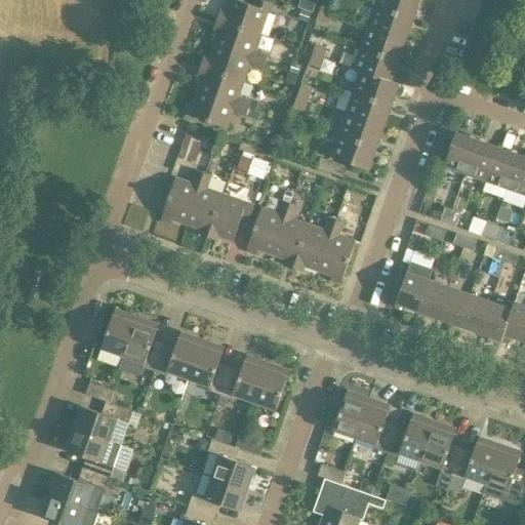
[(271,4),(258,0),(256,0),(254,7),(235,0),(229,0),(226,12),(220,11),(217,21),(260,36),(271,4)]
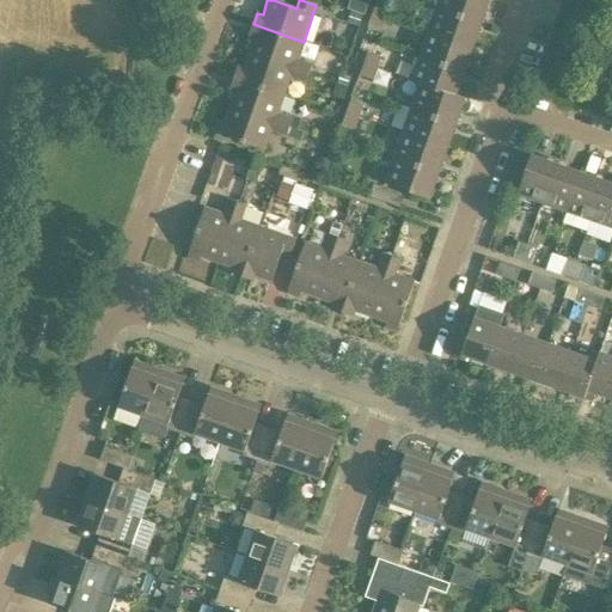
[(390,4),(378,0),(377,0),(373,11),(386,16),(390,4)]
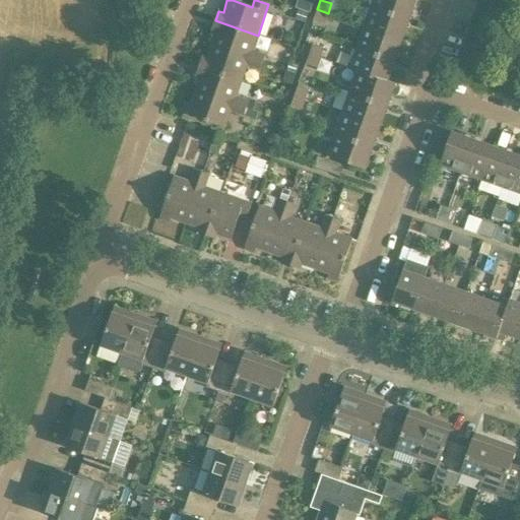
[(414,0),(372,0),(371,5),(409,18),(414,0)]
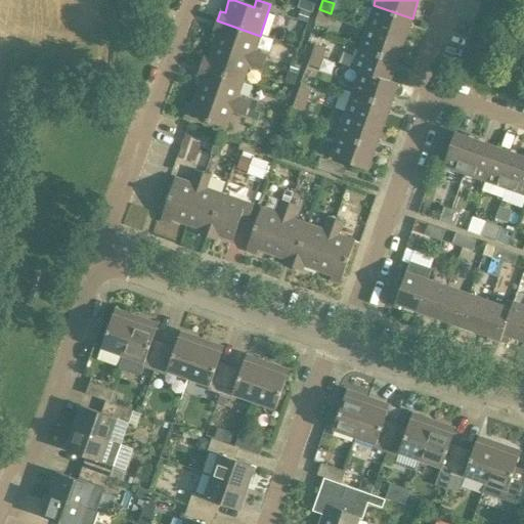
[(412,18),(374,5),(366,26),(404,40),(412,18)]
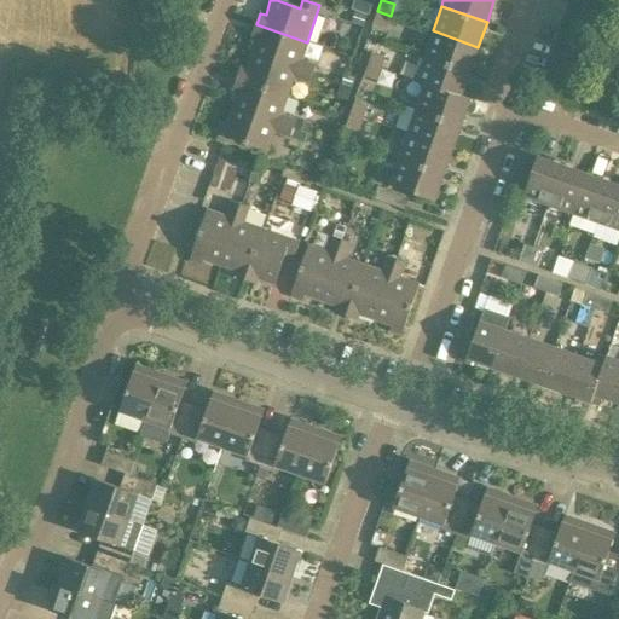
[(353,25),(363,29),(368,15),(358,11),(353,25)]
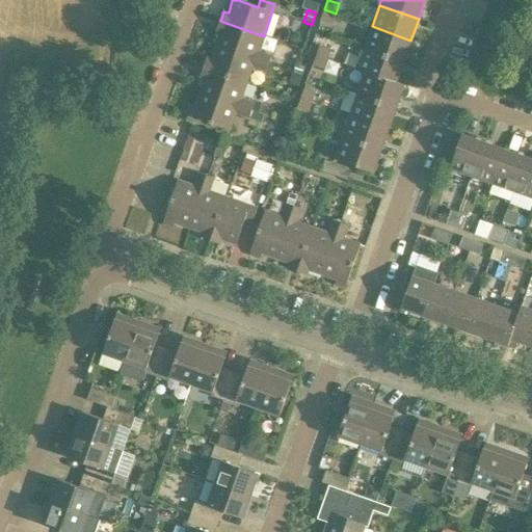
[(321,20),(331,24),(336,14),(324,9),(321,20)]
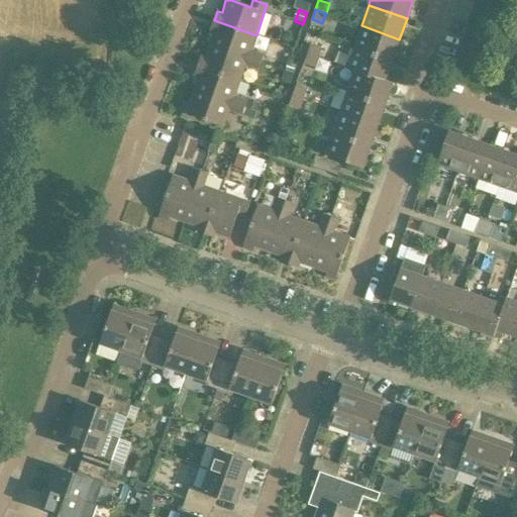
[(264,55),(250,50),(256,35),(214,20),(211,29),(215,30),(210,44),(261,62),(264,55)]
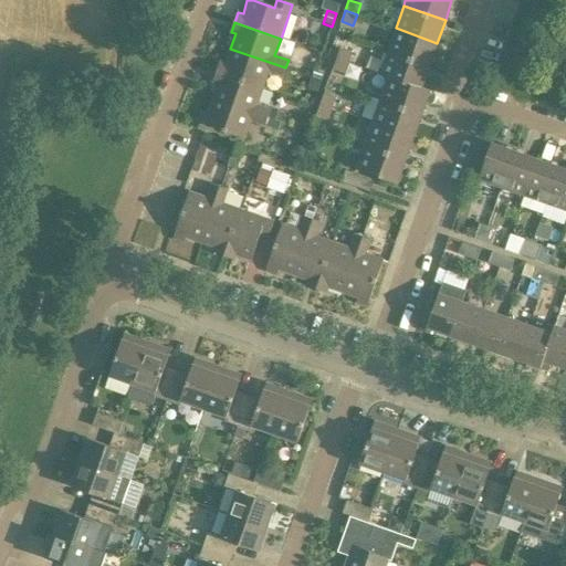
[(437,43),(396,28),(388,51),(429,65),(437,43)]
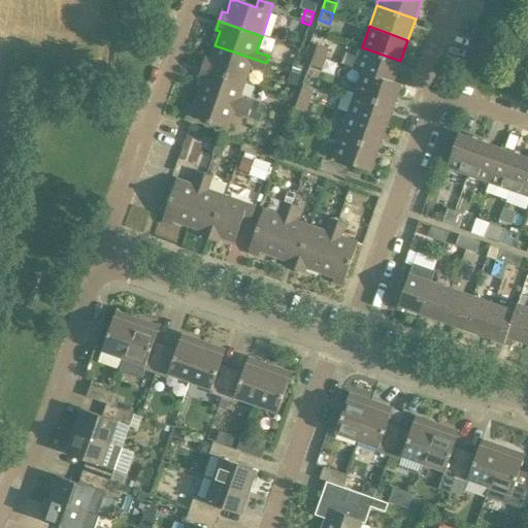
[(329,48),(318,44),(314,55),(325,58),(329,48)]
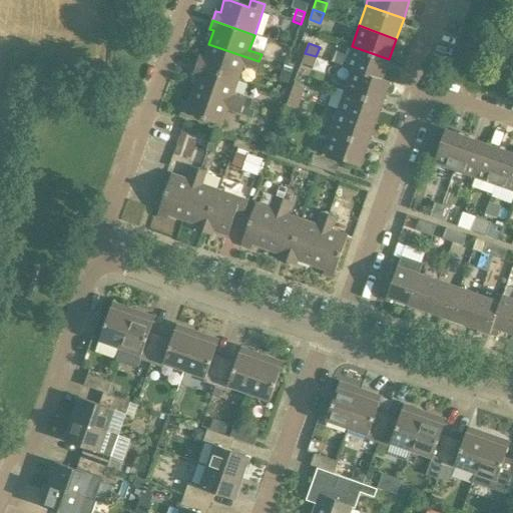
[(243,64),(257,68),(259,61),(208,44),(204,57),(199,55),(196,65),(238,79),(243,64)]
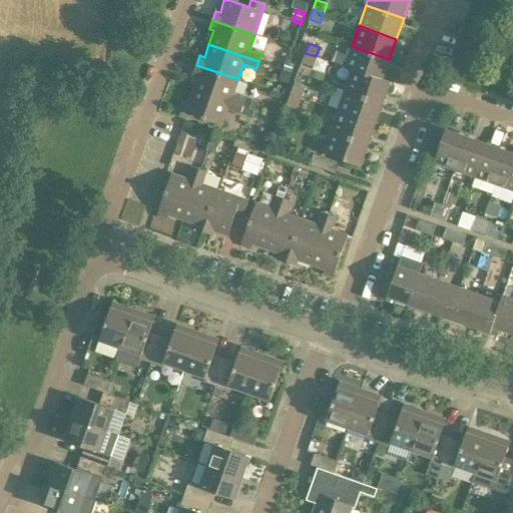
[(390,81),(382,79),(389,59),(352,46),(345,66),(390,82),(390,81)]
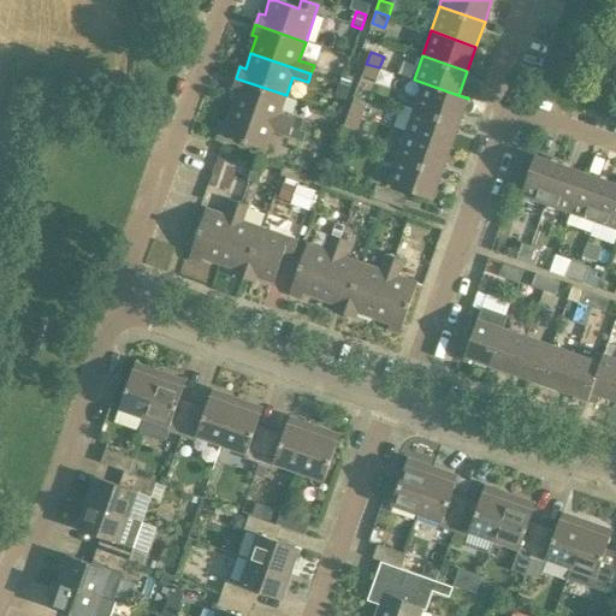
[(362,75),(375,80),(379,67),(366,64),(362,75)]
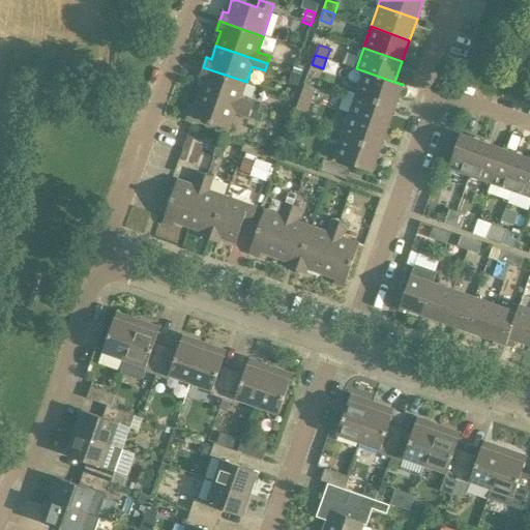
[(254,102),(240,98),(246,82),(203,67),(200,77),(204,78),(200,91),(252,110),(254,102)]
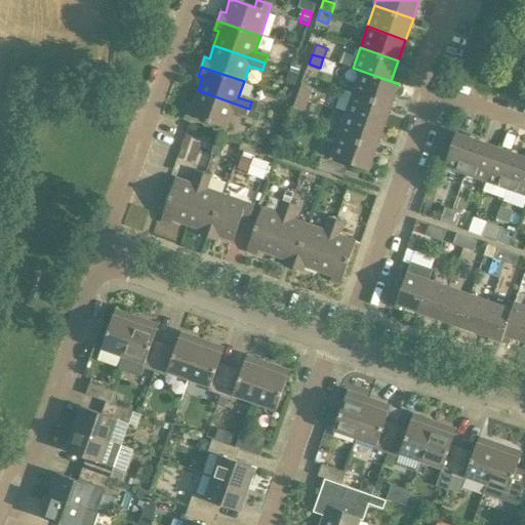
[(352,69),(360,72),(353,92),(391,106),(399,84),(353,68),(352,69)]
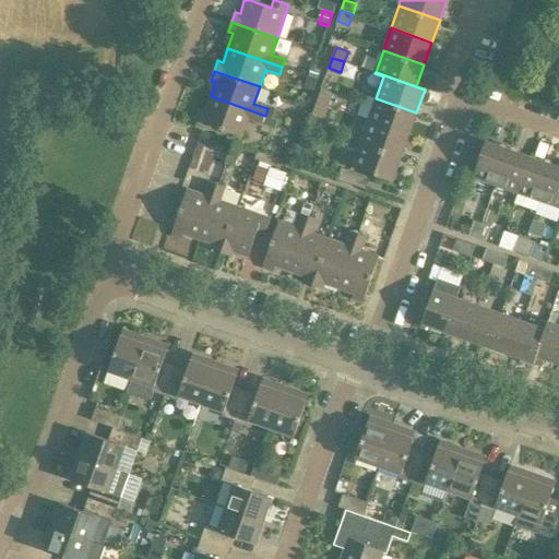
[(332,96),(320,92),(317,103),(329,106),(332,96)]
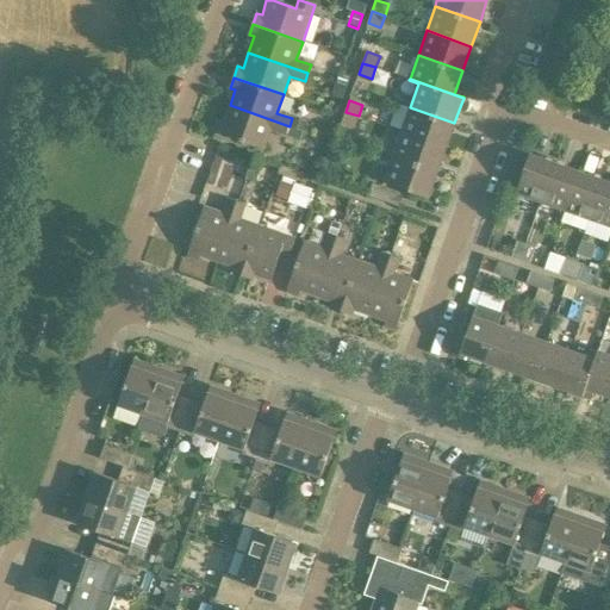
[(265,149),(271,129),(286,135),(290,126),(230,105),(224,122),(218,119),(215,131),(265,149)]
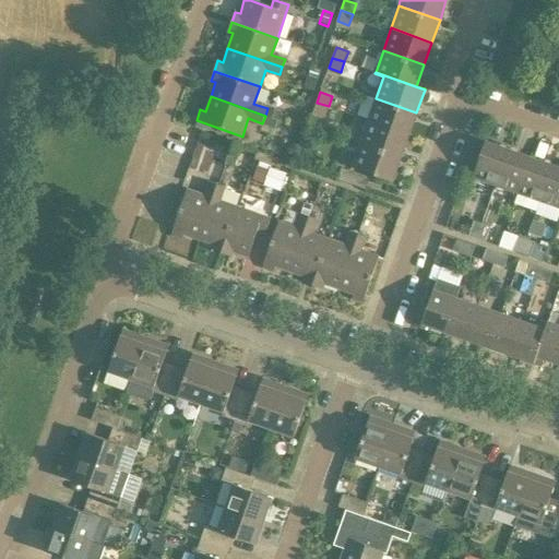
[(416,113),(376,98),(368,120),(408,134),(416,113)]
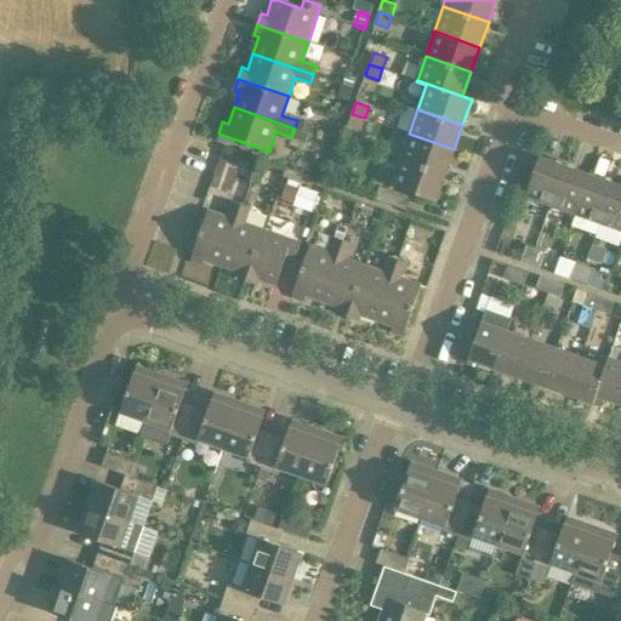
[(348,125),(362,130),(365,118),(352,114),(348,125)]
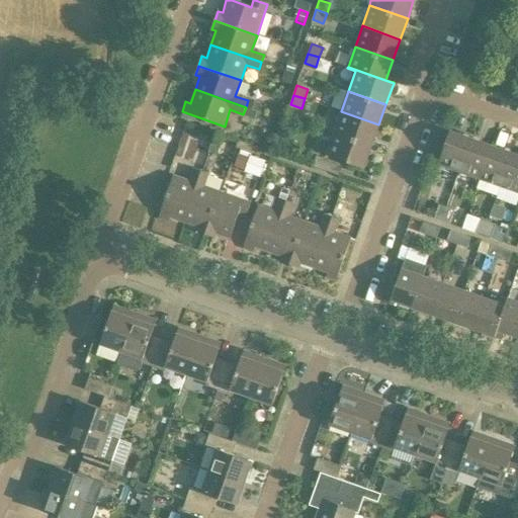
[(247,107),(258,111),(261,102),(250,98),(247,107)]
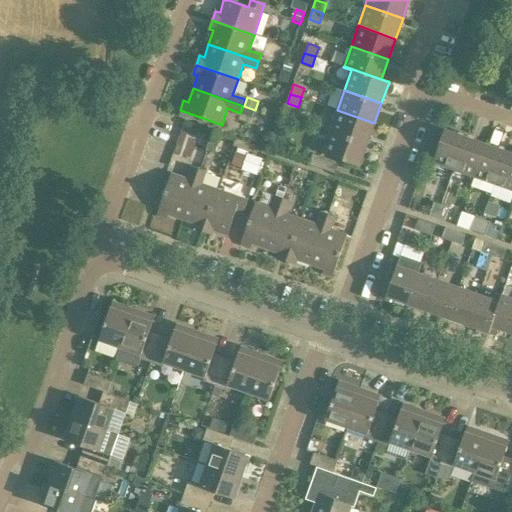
[(374,123),(337,110),(330,130),(367,144),(374,123)]
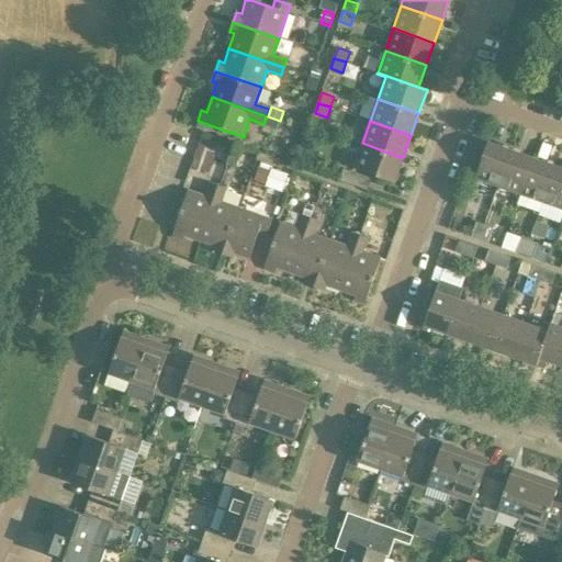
[(487,142),(475,176),(499,183),(512,149),(487,142)]
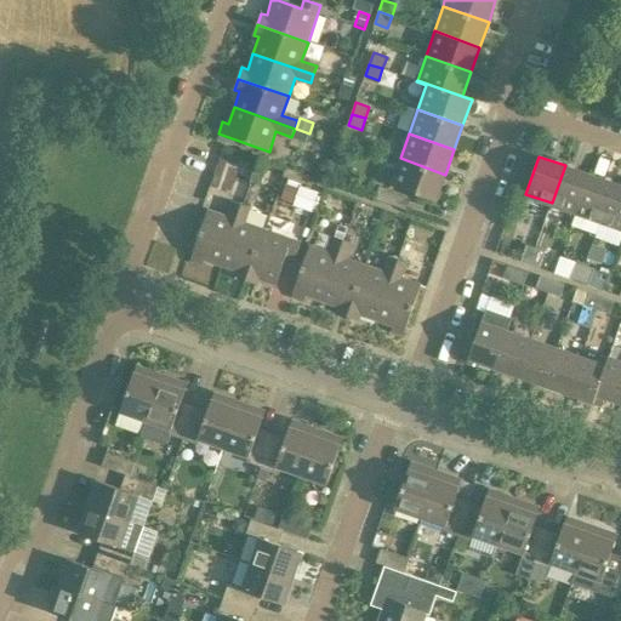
[(391,184),(436,200),(445,175),(400,158),(391,184)]
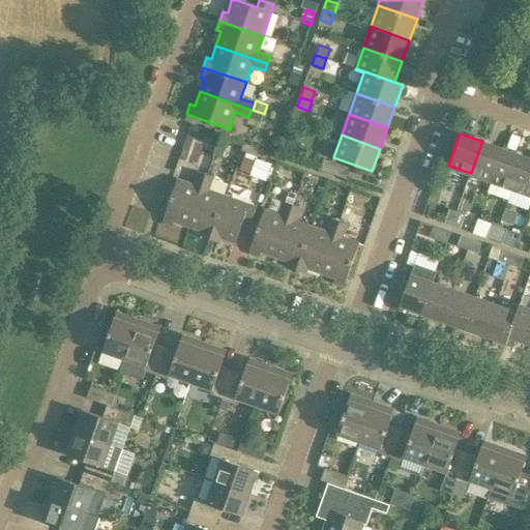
[(223,158),(227,144),(217,141),(212,155),(223,158)]
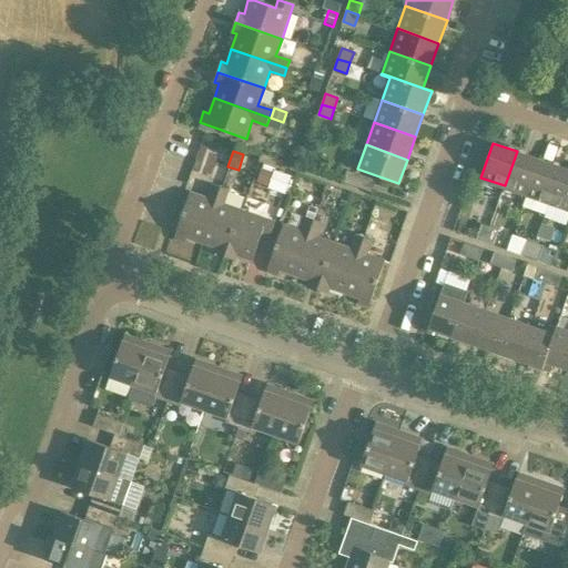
[(527,193),(539,159),(517,151),(505,185),(527,193)]
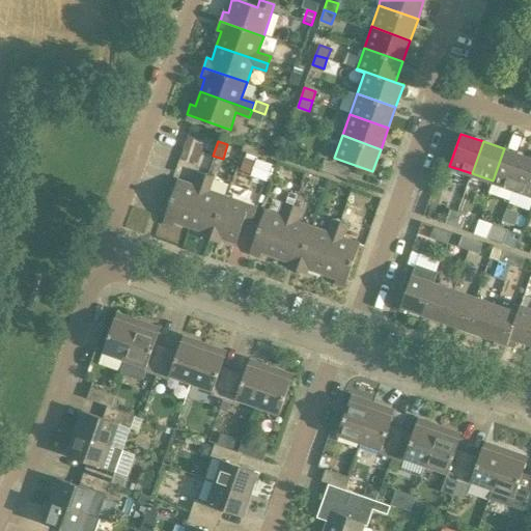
[(513,188),(525,156),(504,148),(493,180),(513,188)]
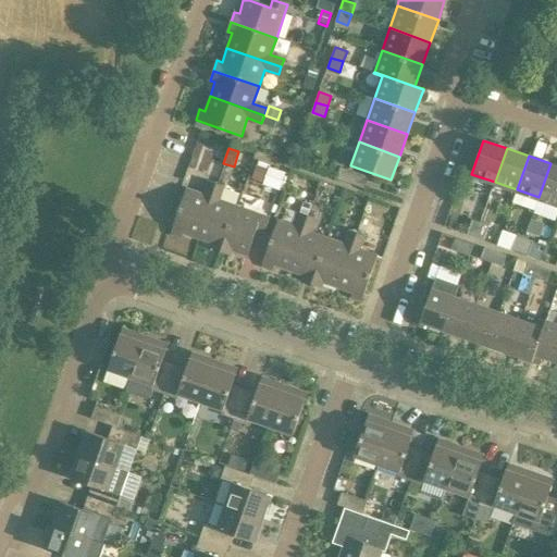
[(222,165),(211,161),(206,174),(218,178),(222,165)]
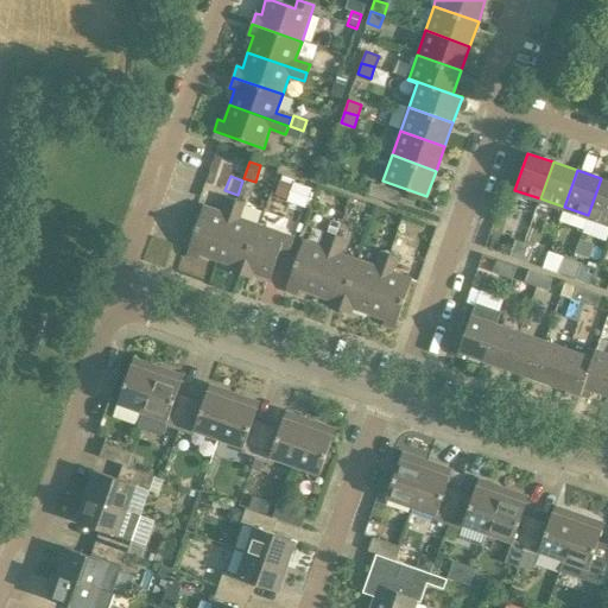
[(607,181),(601,178),(588,215),(607,222),(607,181)]
